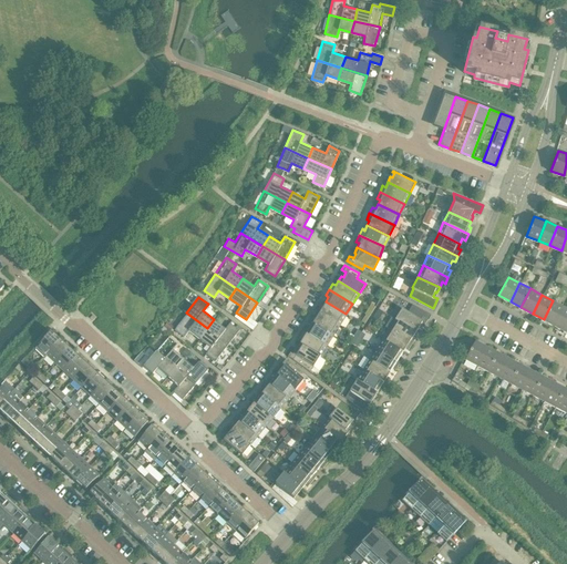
[(555,325),(565,307),(553,300),(544,319),(555,325)]
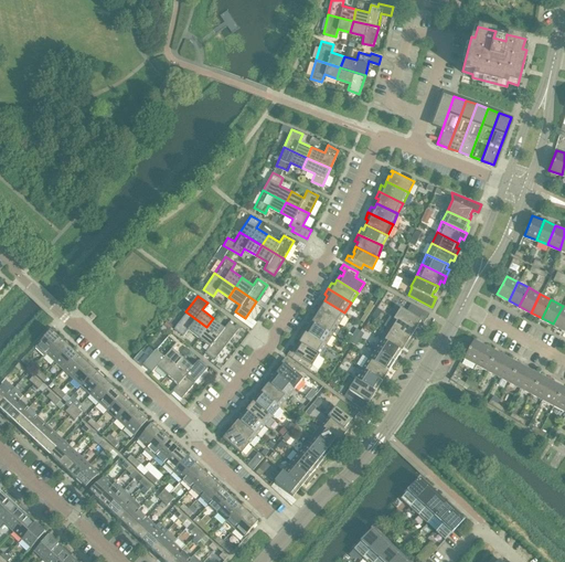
[(344,313),(324,300),(321,305),(319,303),(315,308),(338,322),(344,313)]
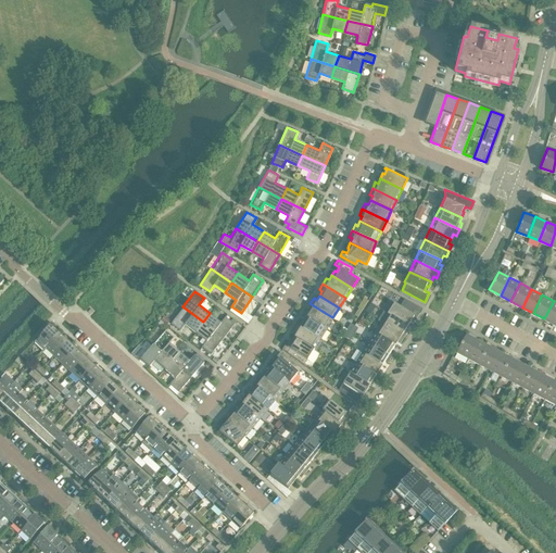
[(416,316),(419,312),(414,309),(412,312),(394,301),(388,311),(407,324),(411,318),(409,317),(412,314),(414,314),(416,316)]
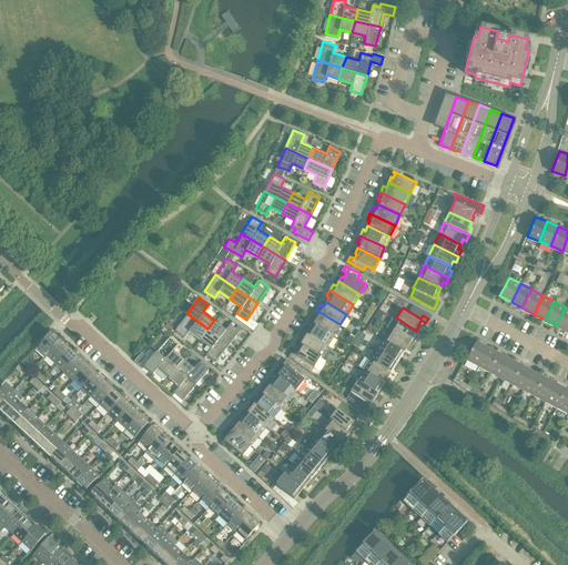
[(567,331),(567,328),(567,308),(566,308),(556,325),(567,331)]
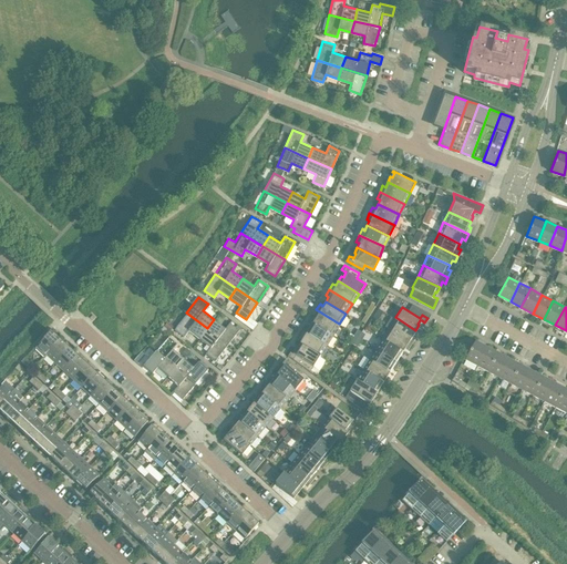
[(339,324),(316,309),(312,315),(315,317),(312,321),(332,335),(339,324)]
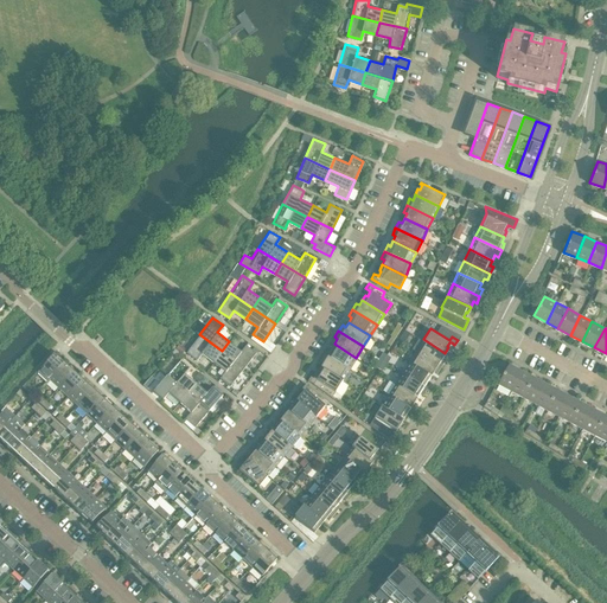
[(222,351),(199,334),(186,351),(197,359),(202,352),(213,360),(222,351)]
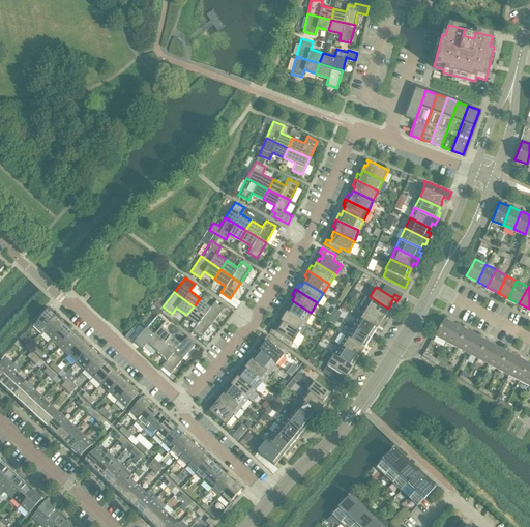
[(388,309),(370,296),(366,294),(360,303),(363,305),(385,320),(388,314),(386,313),(388,309)]
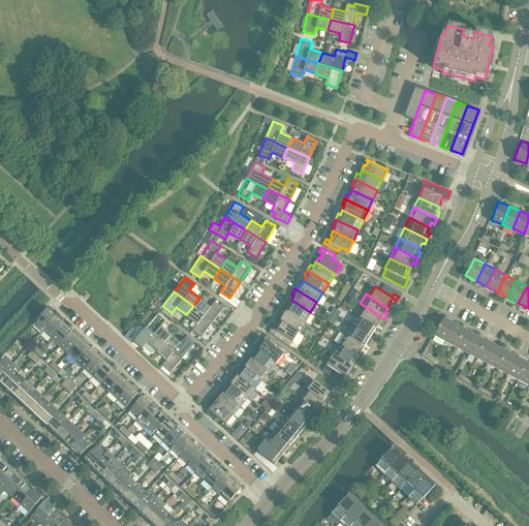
[(212,320),(223,306),(214,300),(210,305),(199,298),(193,306),(212,320)]
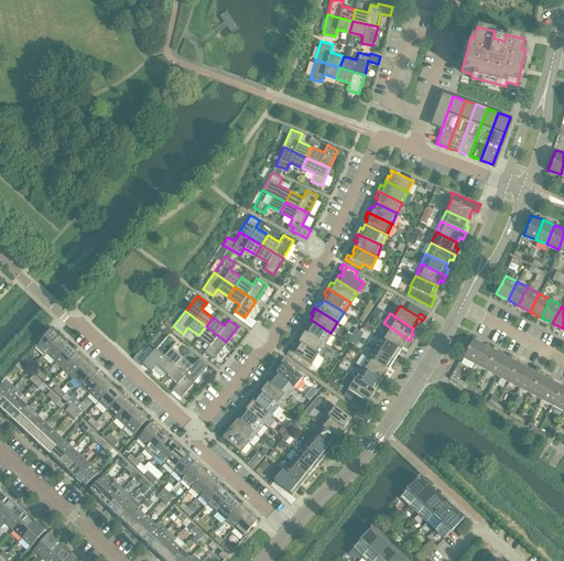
[(331,333),(311,320),(308,324),(305,322),(302,327),(325,343),(331,333)]
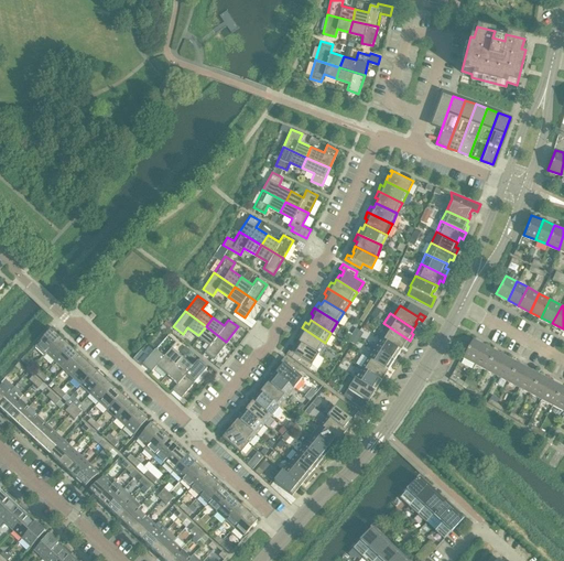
[(410,341),(387,325),(380,335),(400,348),(403,344),(405,346),(410,341)]
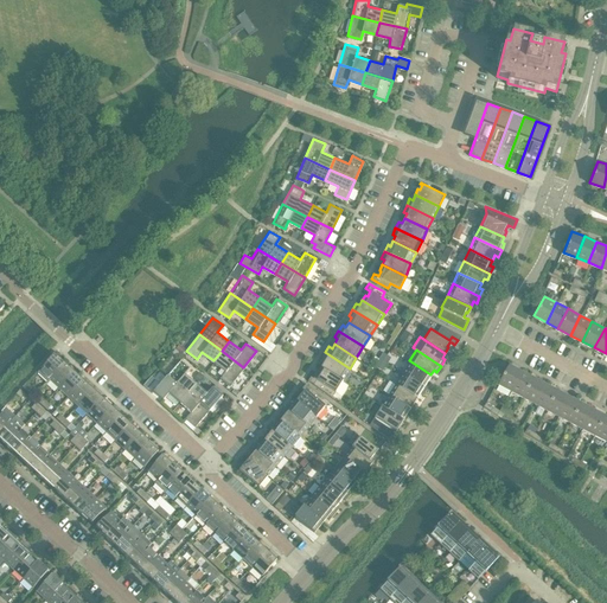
[(230,384),(243,367),(222,351),(213,360),(225,370),(219,377),(230,384)]
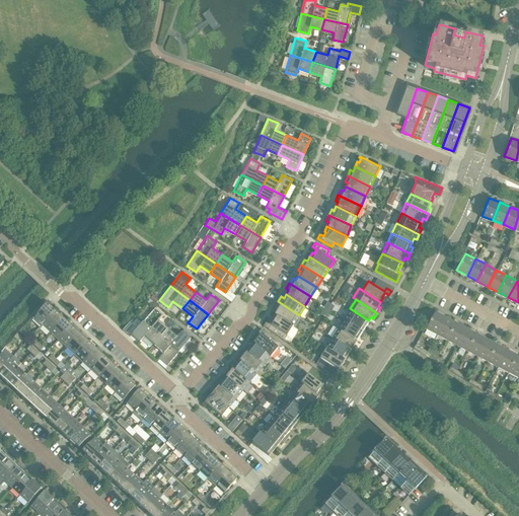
[(43,322),(54,309),(51,307),(52,306),(47,301),(31,317),(41,325),(43,323),(43,322)]
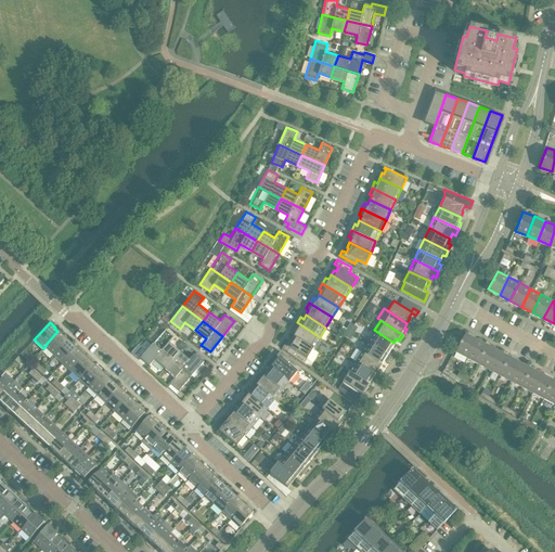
[(320,337),(297,322),(293,329),(296,330),(293,334),(313,347),(320,337)]
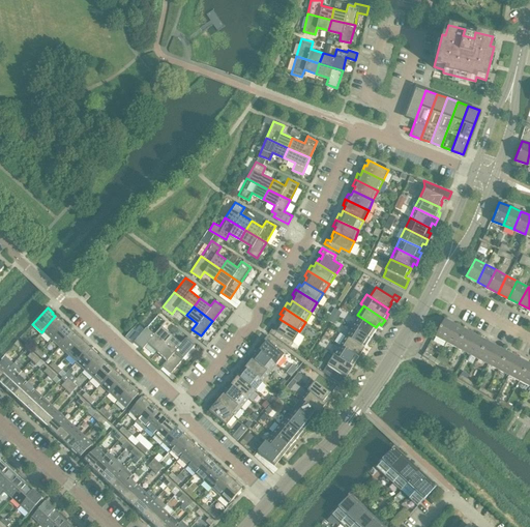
[(162,325),(167,320),(158,313),(146,326),(164,342),(171,333),(162,325)]
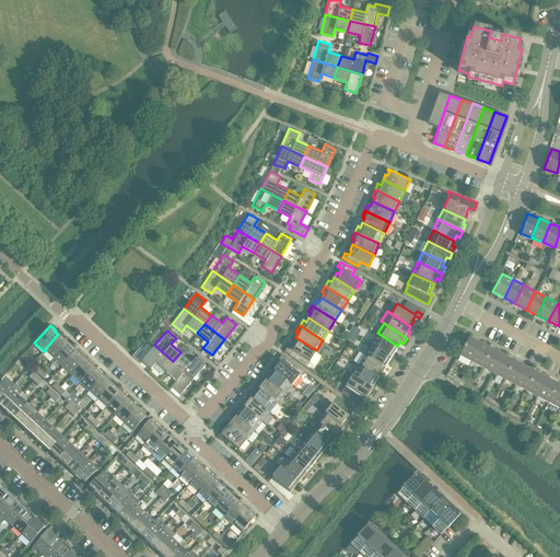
[(397,346),(377,333),(371,344),(394,358),(397,352),(395,350),(397,346)]
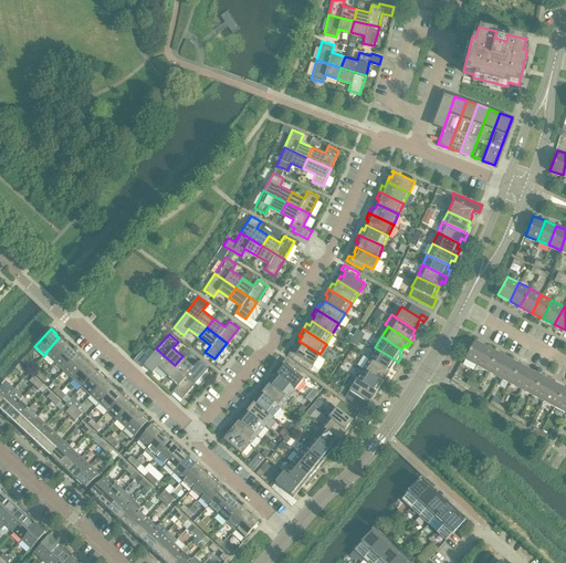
[(54,361),(69,345),(63,341),(59,337),(46,352),(46,353),(54,361)]
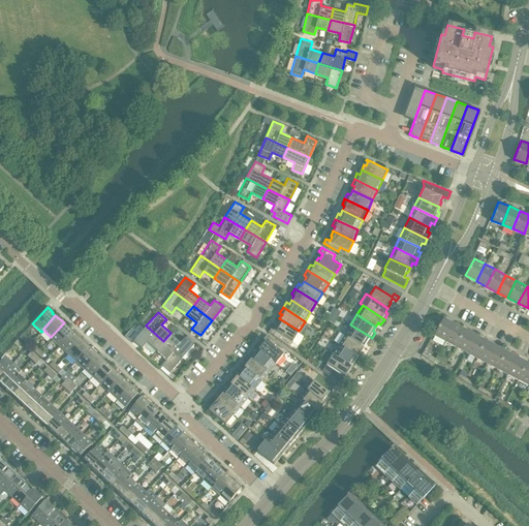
[(444,340),(454,322),(443,316),(434,334),(444,340)]
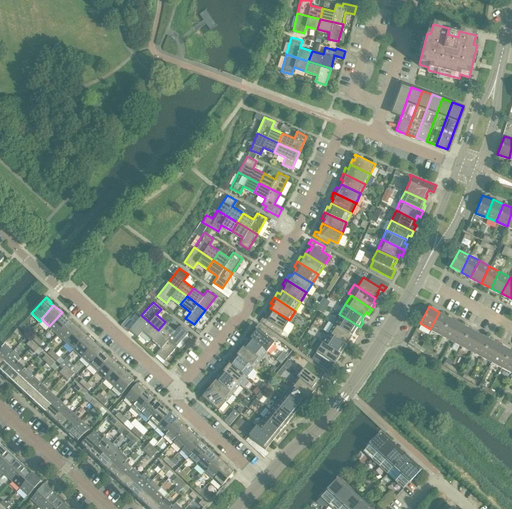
[(289,320),(270,308),(267,313),(269,314),(266,317),(265,317),(262,315),(260,319),(264,322),(264,323),(280,334),(289,320)]
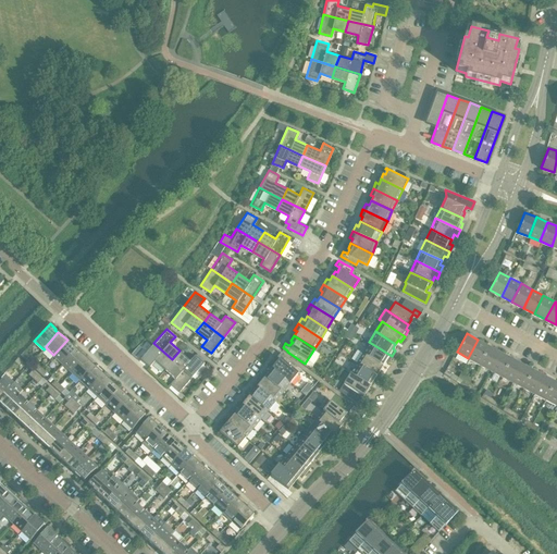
[(62,362),(75,348),(72,345),(73,345),(67,340),(53,355),(62,362)]
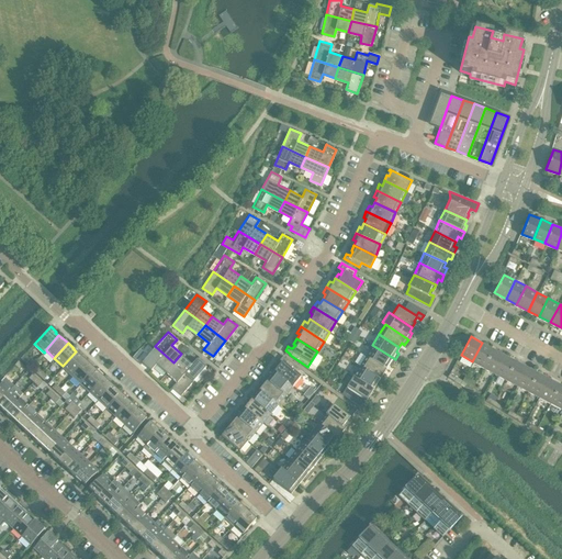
[(483,367),(493,348),(482,343),(472,361),(483,367)]
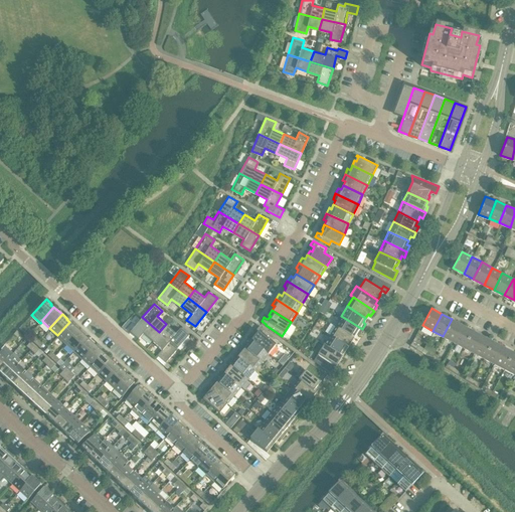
[(362,329),(341,316),(335,325),(354,336),(356,333),(359,334),(362,329)]
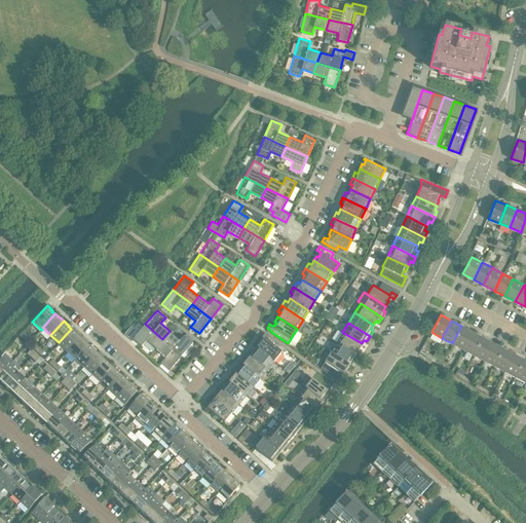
[(162,339),(145,324),(133,337),(141,345),(146,339),(155,347),(162,339)]
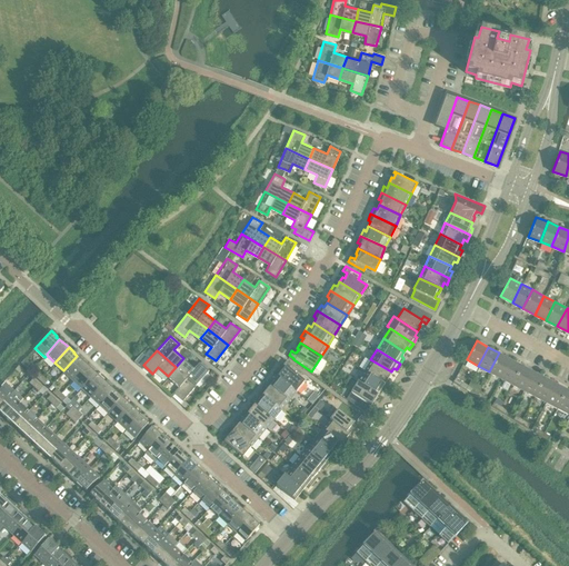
[(501,377),(511,359),(499,353),(489,371),(501,377)]
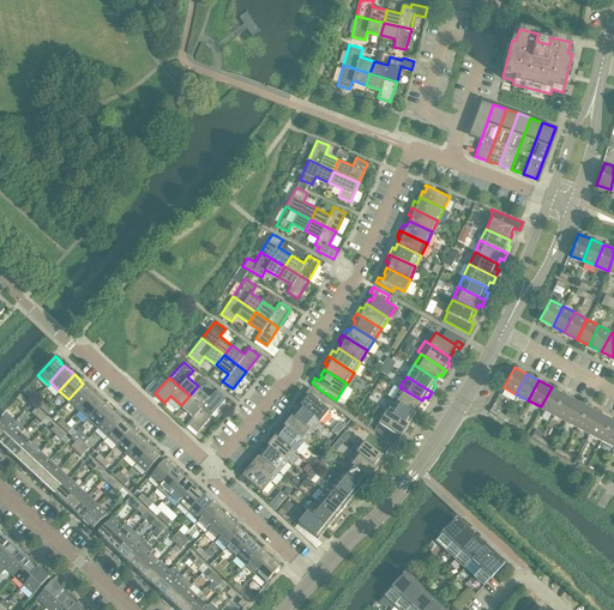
[(78,408),(94,392),(88,386),(86,387),(83,384),(68,399),(78,408)]
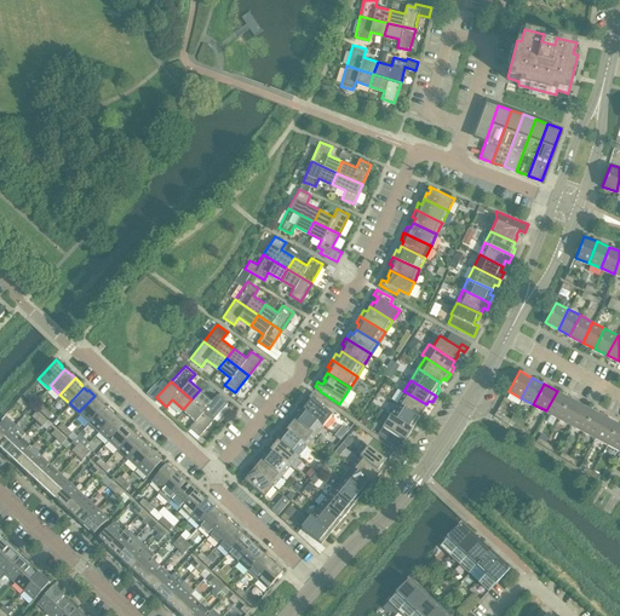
[(213,419),(228,402),(217,393),(212,399),(200,390),(191,399),(213,419)]
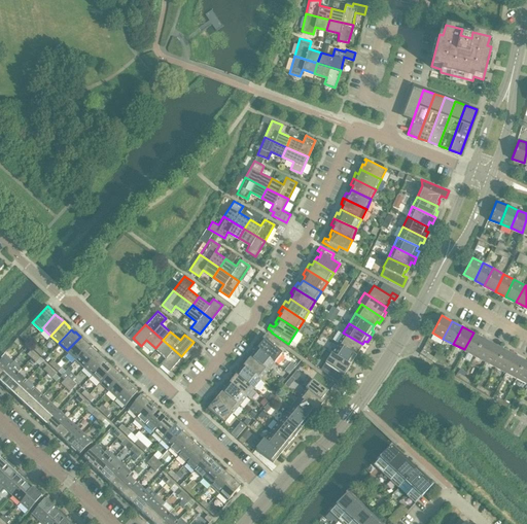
[(285,347),(270,336),(265,333),(261,336),(264,338),(265,339),(262,343),(260,342),(257,346),(275,360),(285,347)]
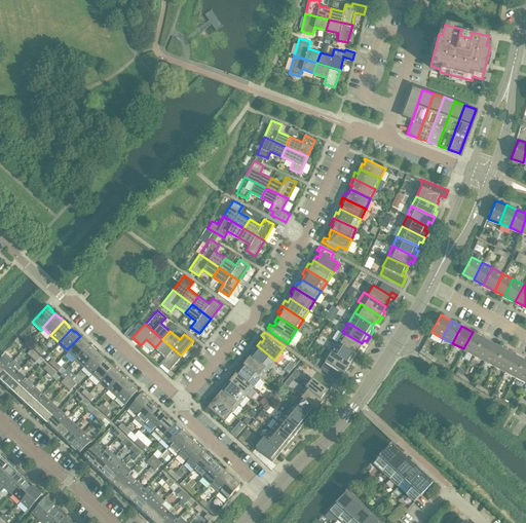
[(362,343),(342,332),(337,341),(358,355),(362,349),(359,347),(362,343)]
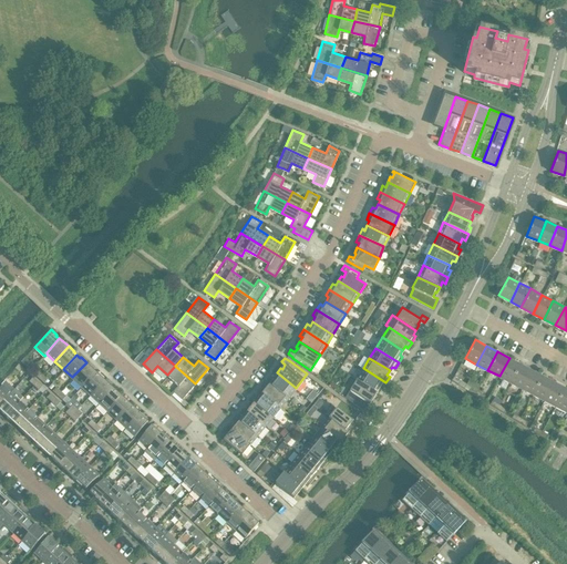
[(511,382),(519,363),(509,358),(500,376),(511,382)]
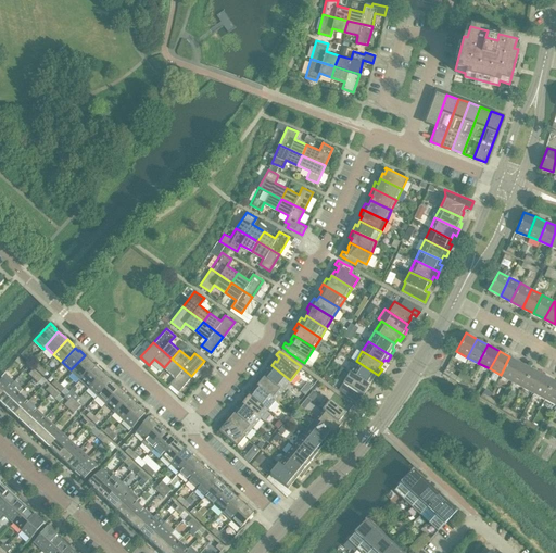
[(79,378),(92,364),(89,361),(90,360),(85,355),(71,369),(79,378)]
